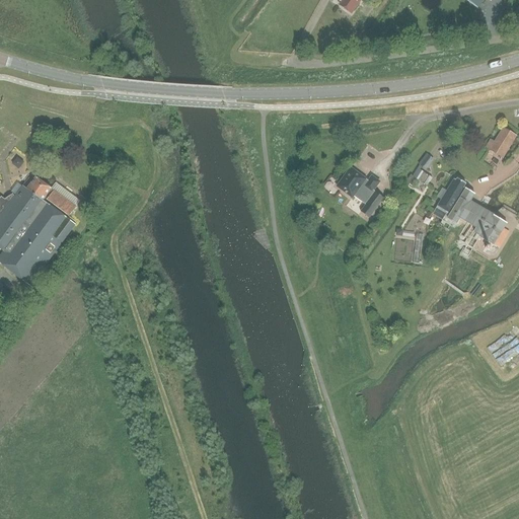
[(351,14),(361,0),(343,0),(342,3),(340,5),(351,14)]
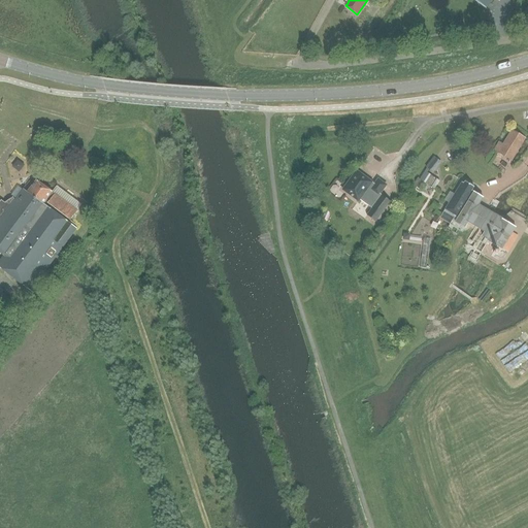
[(481,0),(488,5),(485,8),(486,9),(492,0),(481,0)]
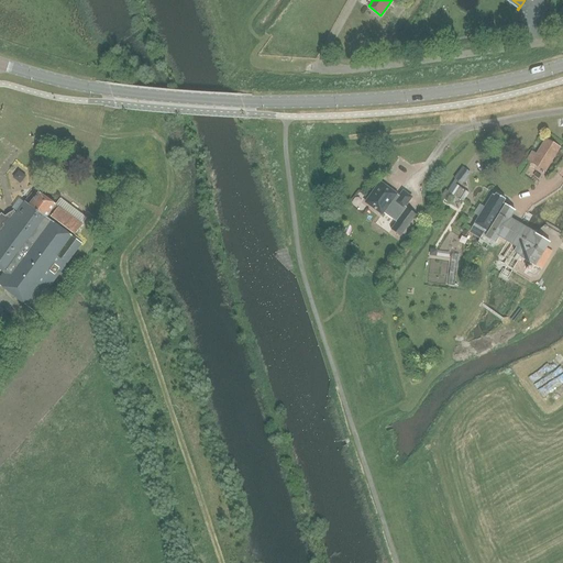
[(545,173),(560,148),(544,139),(536,154),(531,152),(526,161),(545,173)]
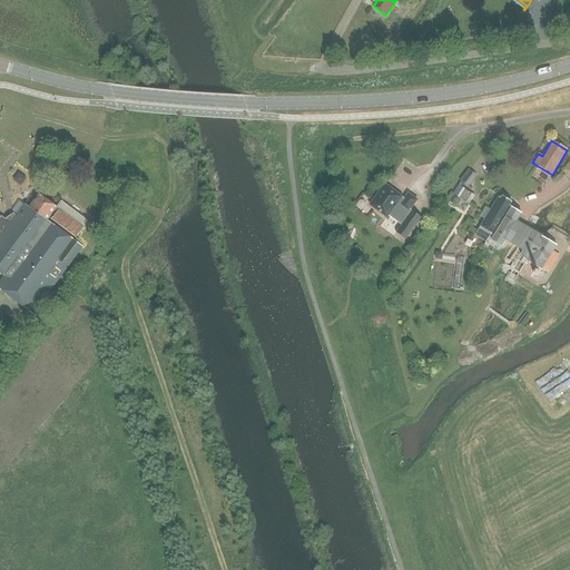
[(471,168),(462,180),(471,187),(480,175),(471,168)]
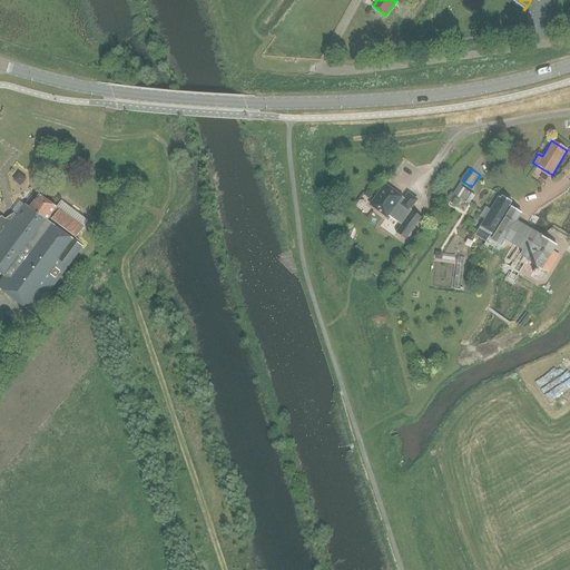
[(17,183),(25,184),(26,174),(18,173),(17,183)]
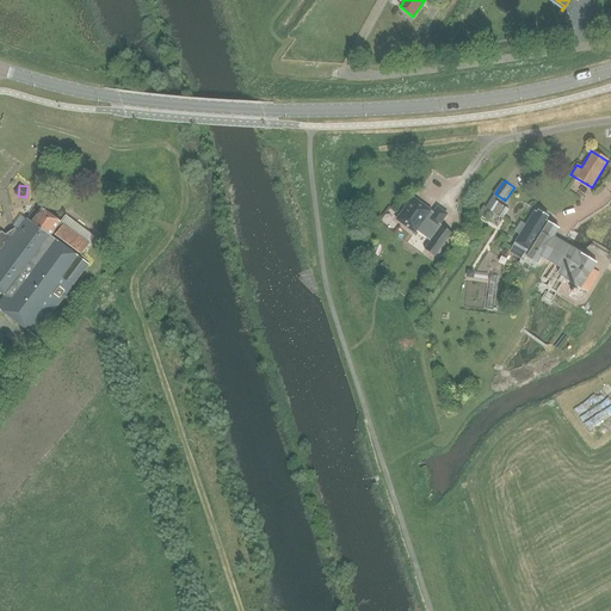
[(493,195),(485,209),(499,217),(505,208),(494,201),(497,197),(493,195)]
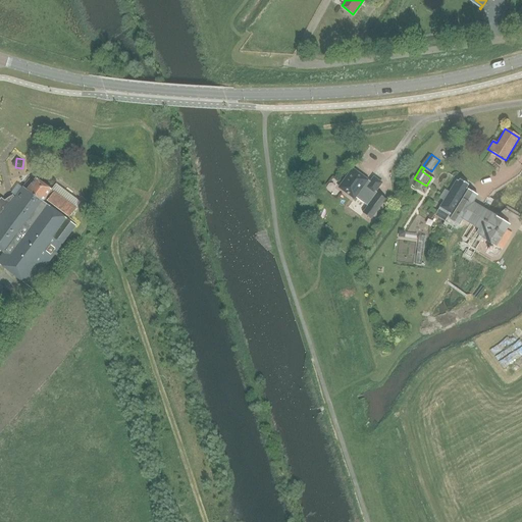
[(358,198),(366,186),(368,187),(367,189),(375,195),(382,185),(374,178),(370,184),(369,183),(369,181),(353,169),(338,189),(355,201),(358,198)]
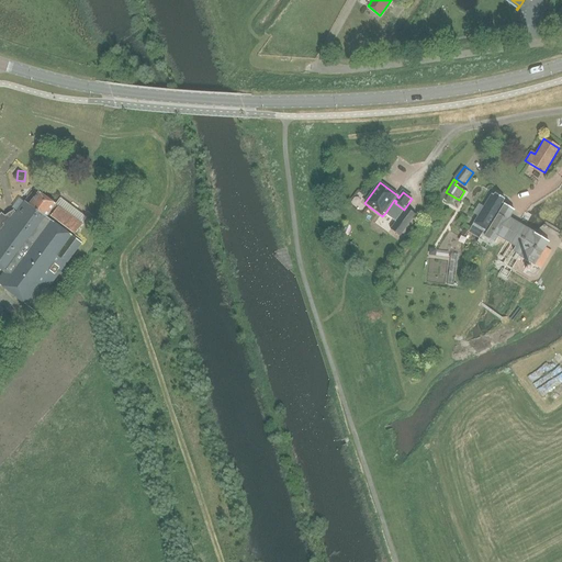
[(0,270),(3,272),(0,277),(0,285),(32,310),(80,243),(45,217),(47,214),(54,205),(37,193),(29,205),(24,203),(18,213),(17,214),(15,215),(13,214),(8,221),(4,217),(0,214),(0,270)]
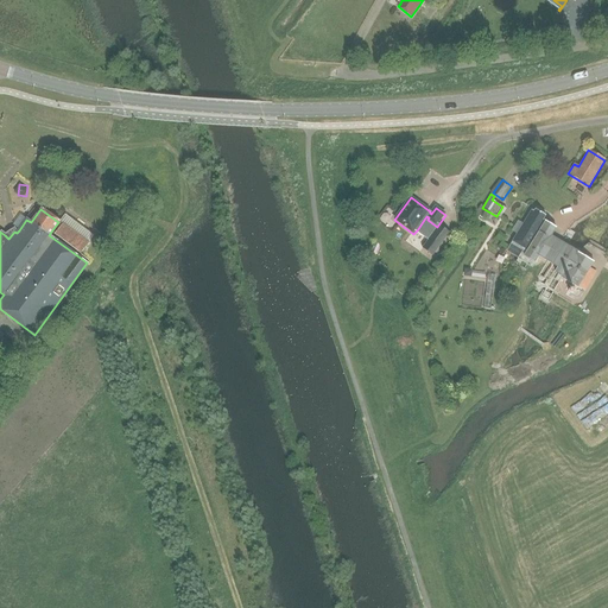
[(529,251),(546,222),(543,220),(546,216),(536,210),(534,213),(532,210),(513,241),(529,251)]
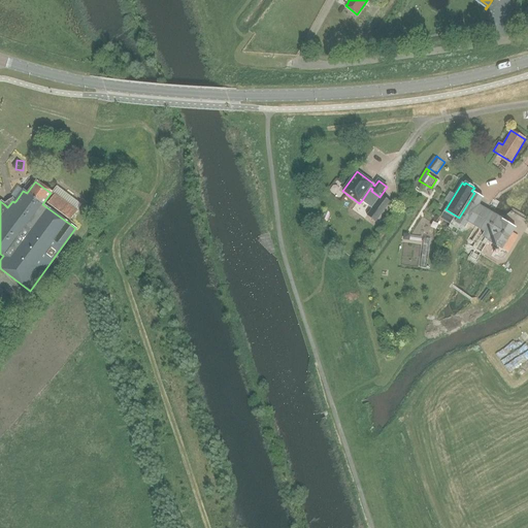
[(370,188),(362,200),(373,208),(382,198),(380,197),(371,191),(372,189),(370,188)]
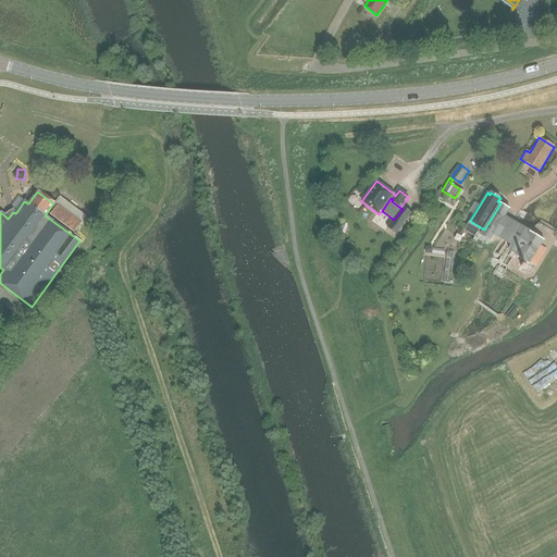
[(53,203),(47,212),(74,232),(81,223),(53,203)]
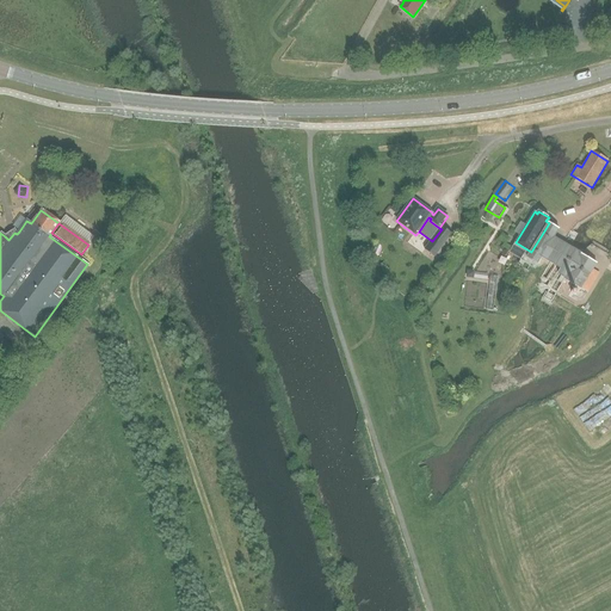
[(549,223),(531,252),(526,258),(537,265),(541,259),(560,271),(557,275),(565,279),(565,281),(580,290),(580,292),(585,295),(587,291),(588,292),(599,273),(593,269),(596,265),(554,238),(559,229),(549,223)]
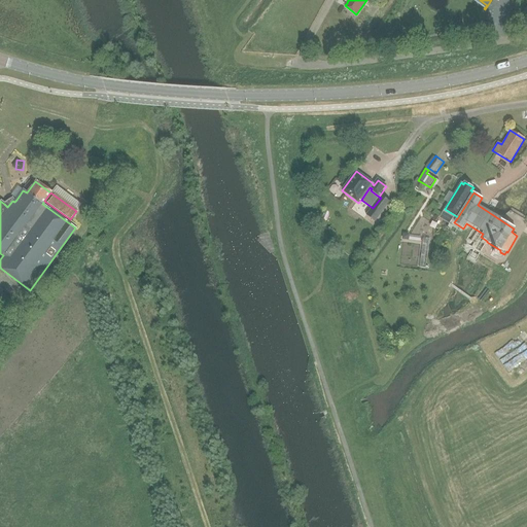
[(373,208),(366,217),(376,223),(390,203),(382,197),(381,198),(373,208)]
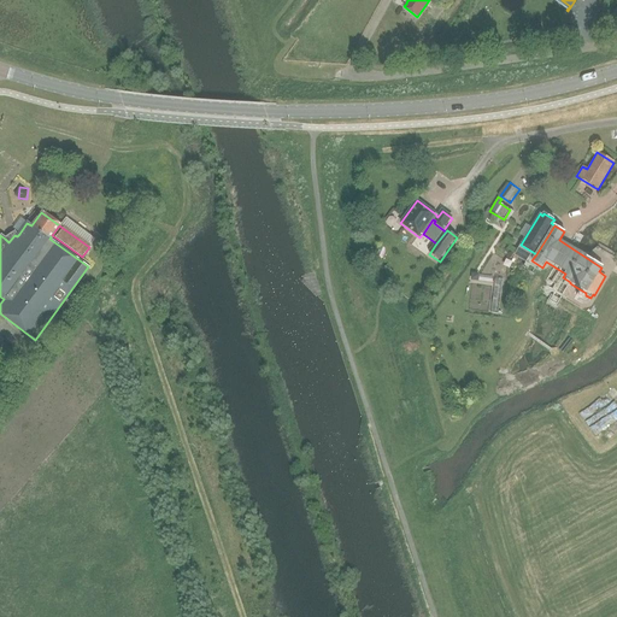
[(491,312),(500,312),(501,295),(493,295),(493,307),(491,307),(491,312)]
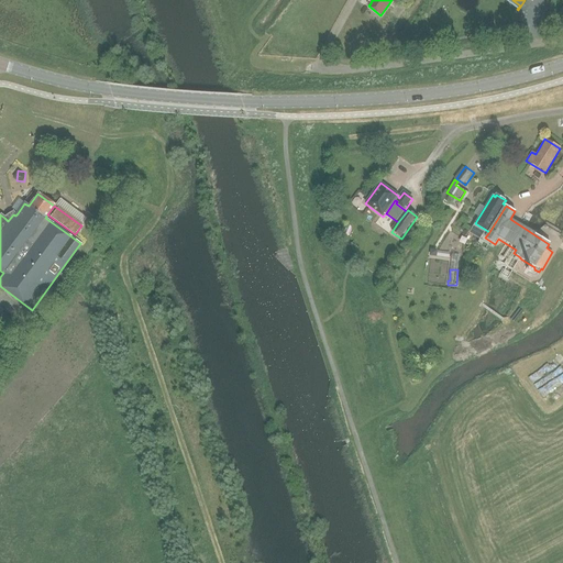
[(530,376),(536,384),(541,381),(543,384),(561,373),(554,361),(530,376)]
